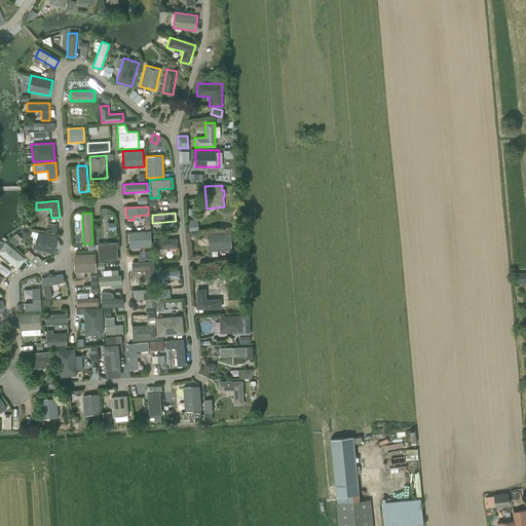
[(151,247),(150,230),(128,231),(129,248),(151,247)]
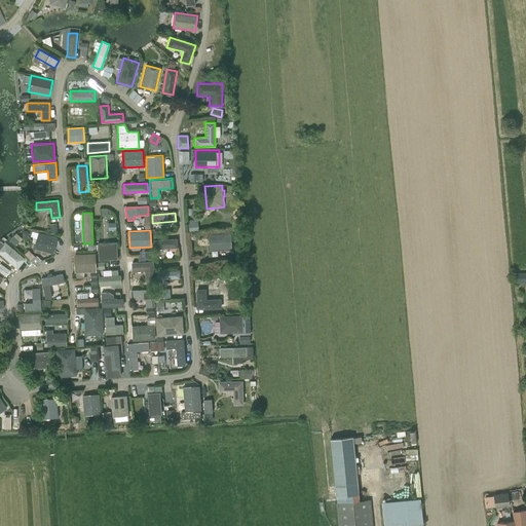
[(46,254),(47,252),(52,253),(58,237),(38,232),(34,248),(43,251),(43,253),(46,254)]
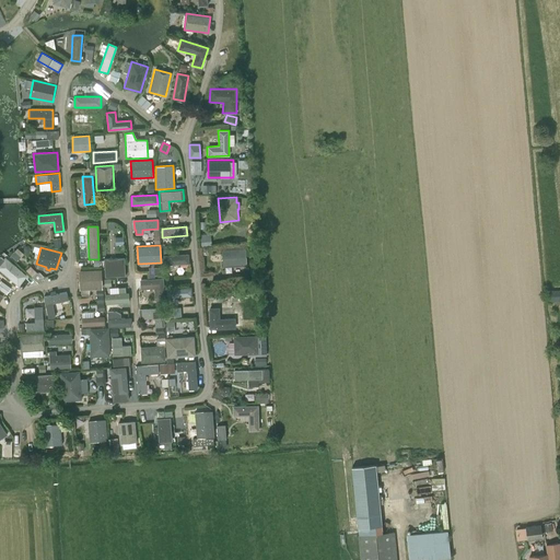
[(221,249),(222,267),(247,266),(245,247),(221,249)]
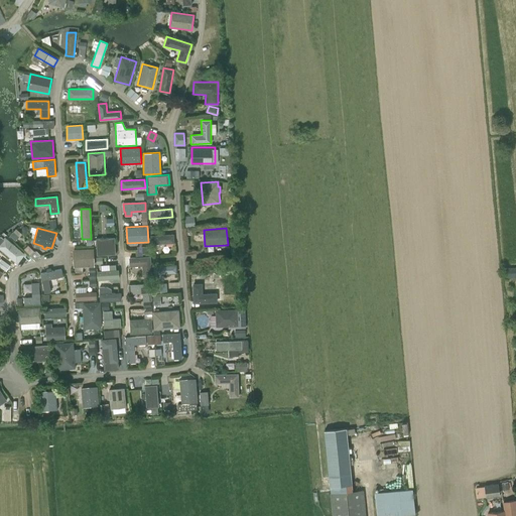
[(15,230),(10,235),(16,241),(21,236),(15,230)]
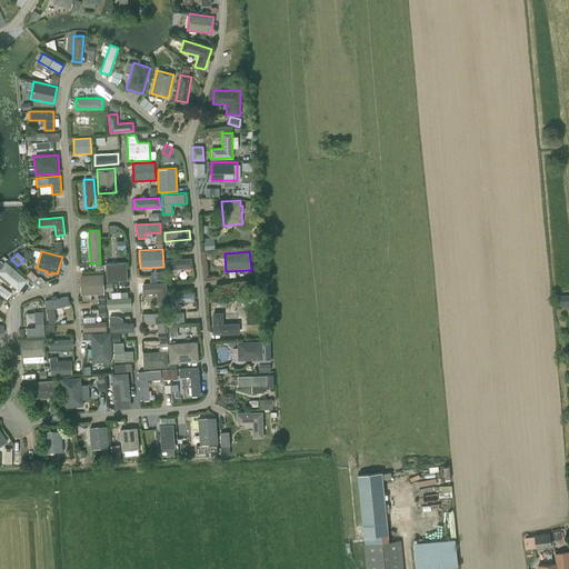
[(167,260),(168,270),(191,269),(191,259),(167,260)]
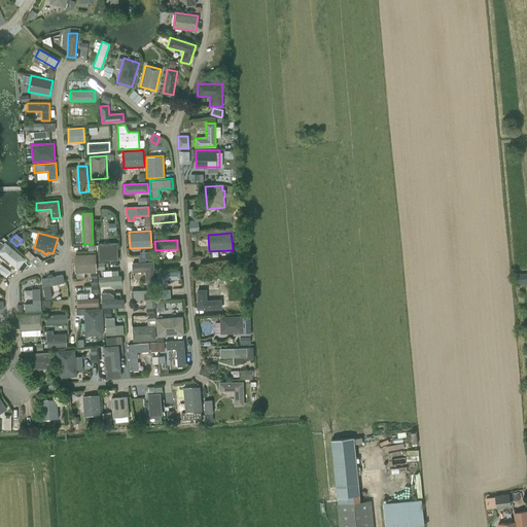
[(26,259),(5,242),(0,247),(0,254),(16,270),(26,259)]
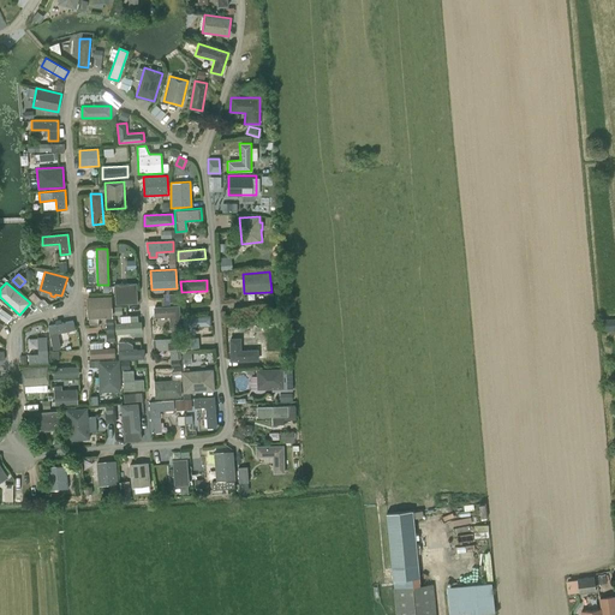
[(126,294),(125,291),(123,291),(123,286),(114,286),(114,304),(138,303),(137,293),(126,294)]
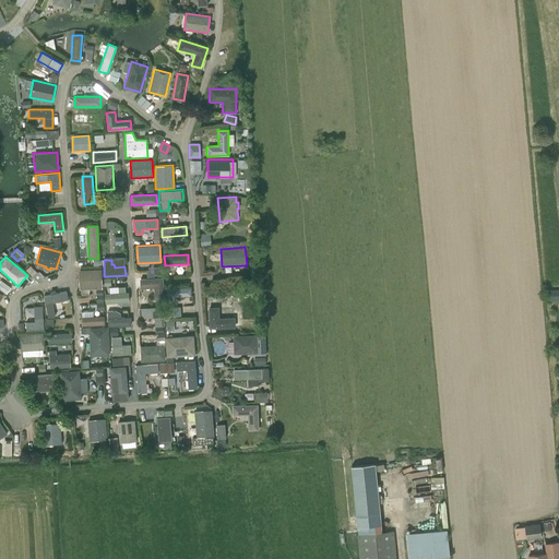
[(79,289),(102,288),(100,269),(78,270),(79,289)]
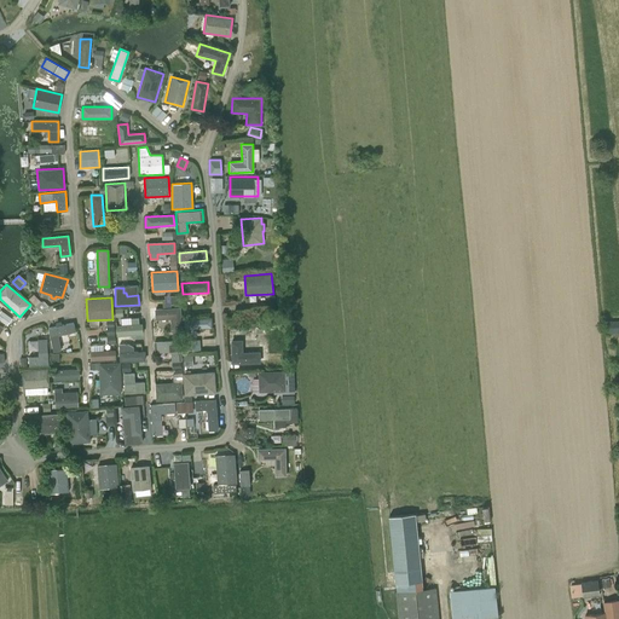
[(270,306),(277,313),(283,307),(275,300),(270,306)]
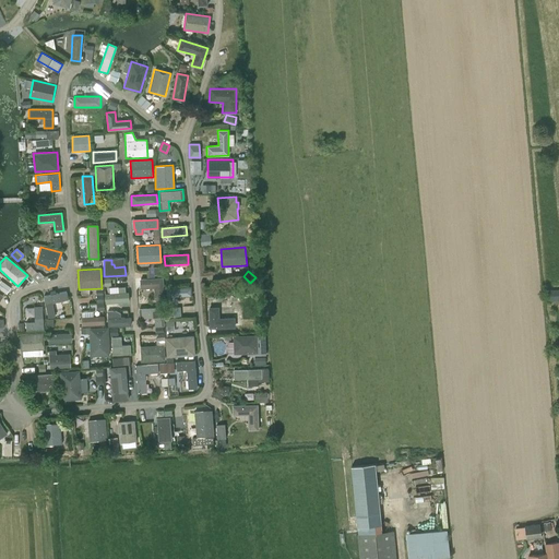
[(164,298),(163,277),(140,278),(140,288),(154,288),(154,299),(164,298)]
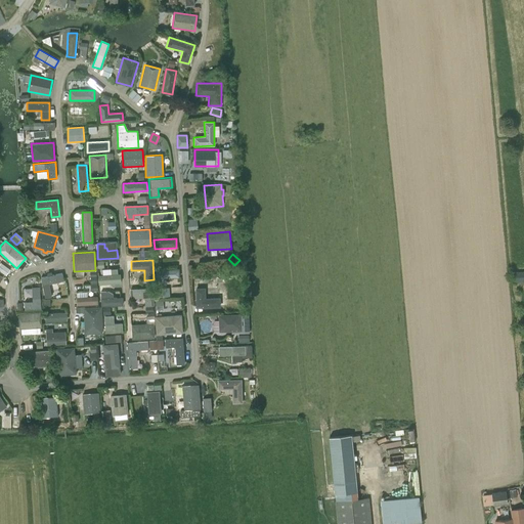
[(0,269),(7,274),(11,269),(2,262),(0,264),(0,269)]
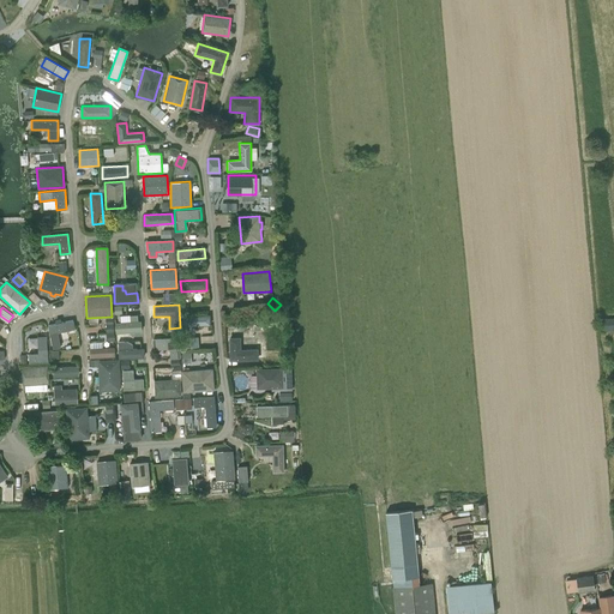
[(210,325),(210,314),(181,317),(182,327),(210,325)]
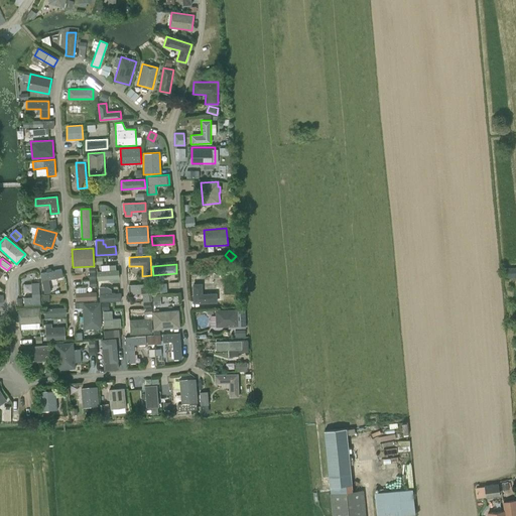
[(41,281),(63,276),(61,269),(40,273),(41,281)]
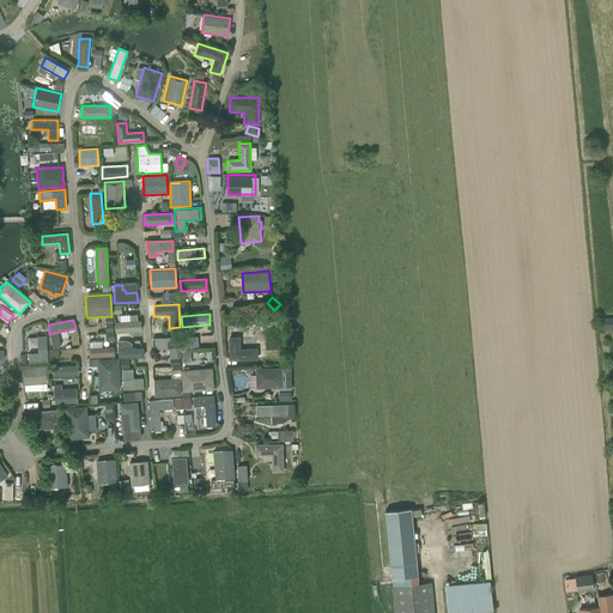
[(115,333),(141,331),(140,320),(115,322),(115,333)]
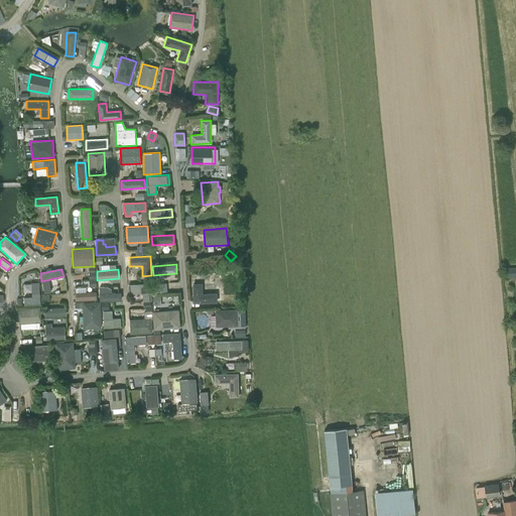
[(38,282),(31,283),(32,296),(23,297),(24,304),(40,304),(38,282)]
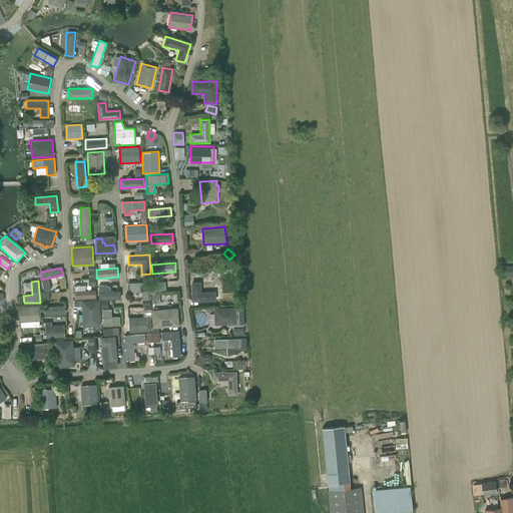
[(141,300),(150,299),(149,282),(127,283),(127,292),(141,292),(141,300)]
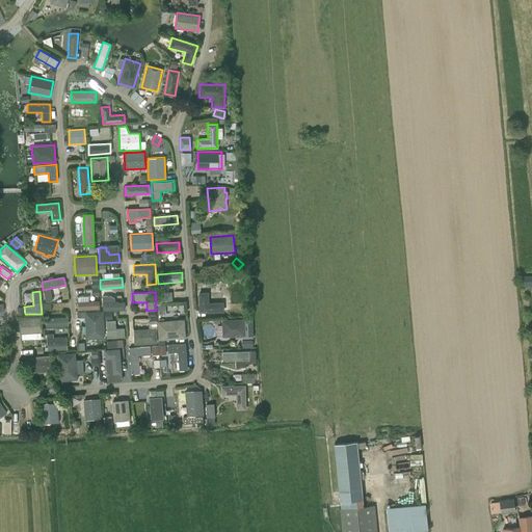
[(209,302),(208,292),(198,292),(198,313),(223,312),(223,302),(209,302)]
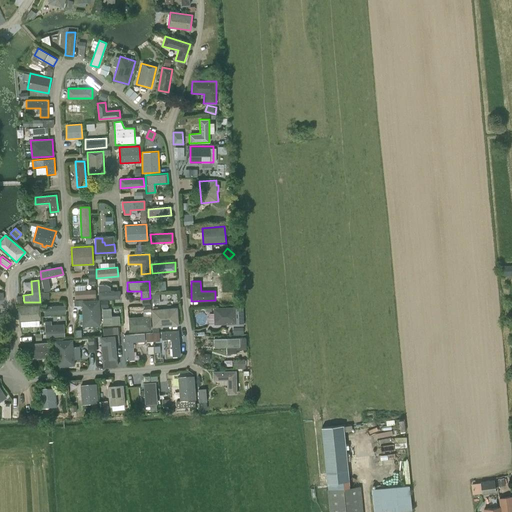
[(105,285),(98,285),(99,299),(120,298),(120,290),(110,291),(110,287),(105,285)]
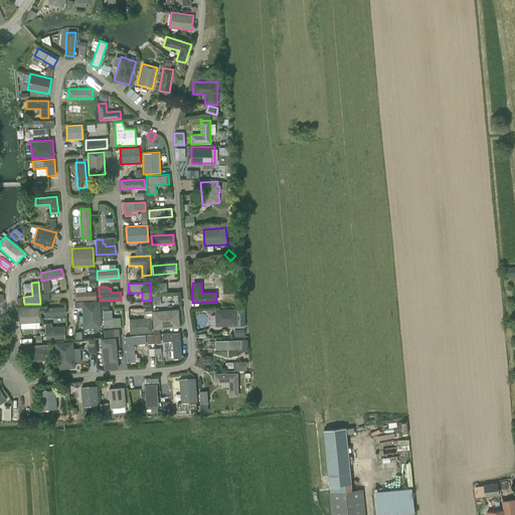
[(96,299),(96,291),(74,293),(74,300),(96,299)]
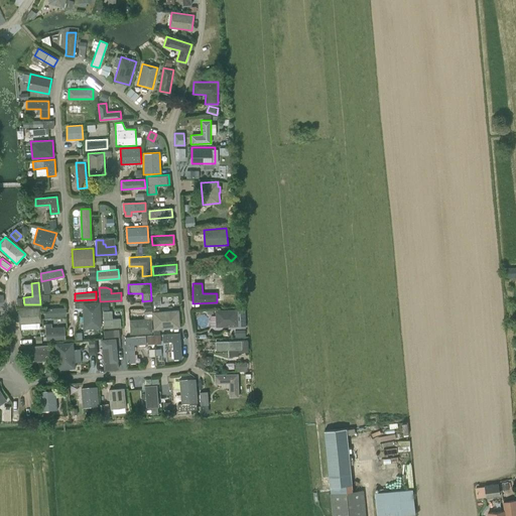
[(82,302),(83,329),(101,328),(100,301),(82,302)]
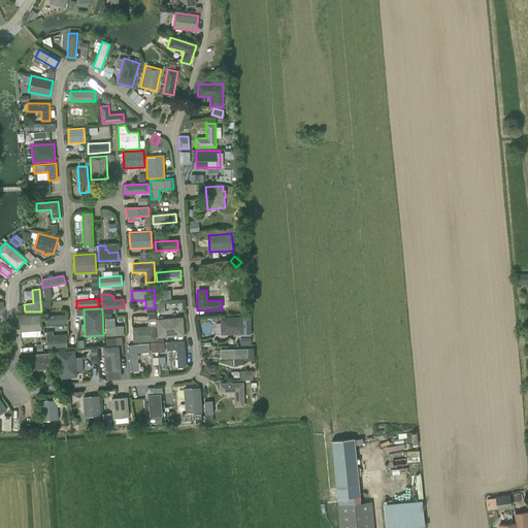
[(42,330),(41,314),(19,315),(20,332),(42,330)]
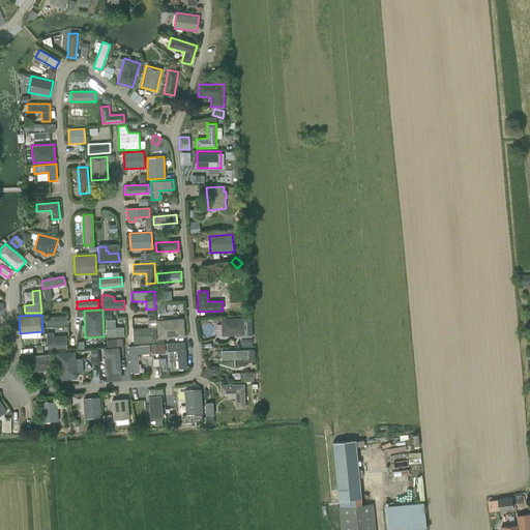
[(66,317),(46,318),(47,327),(66,326),(67,321),(66,317)]
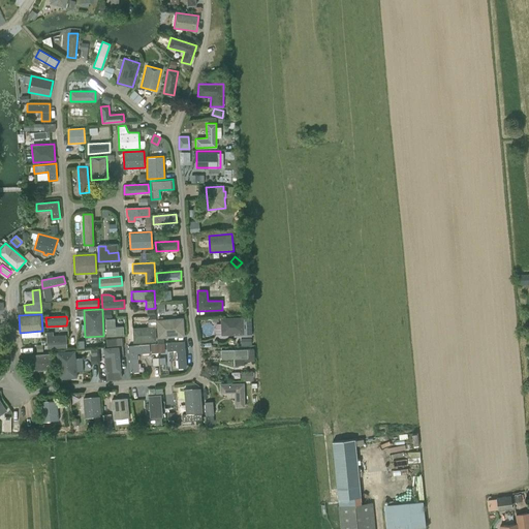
[(234,335),(234,337),(252,336),(251,317),(243,317),(243,316),(220,317),(221,335),(234,335)]
